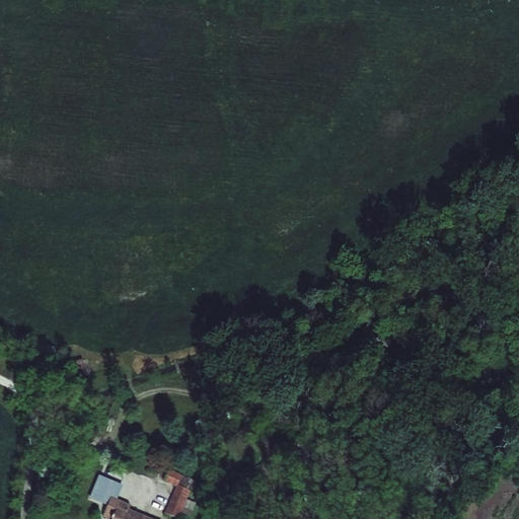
[(178,487),(182,476),(169,470),(165,480),(178,487)]
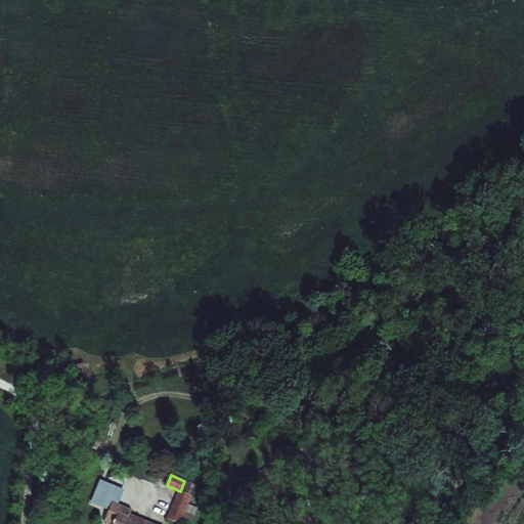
[(149,523),(130,516),(131,512),(118,506),(107,501),(114,486),(101,481),(92,501),(104,506),(103,508),(110,511),(104,521),(111,523),(149,523)]
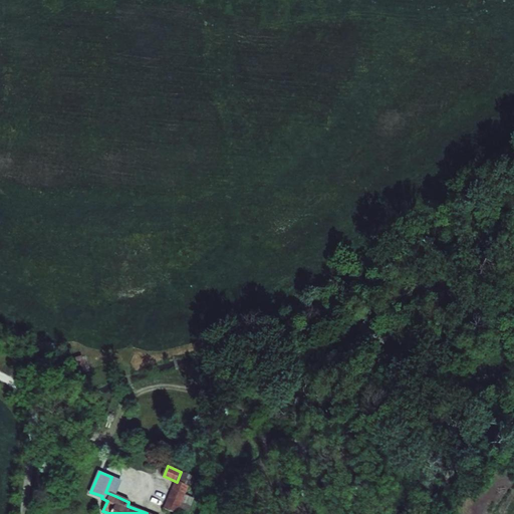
[(177,482),(189,487),(193,477),(181,472),(177,482)]
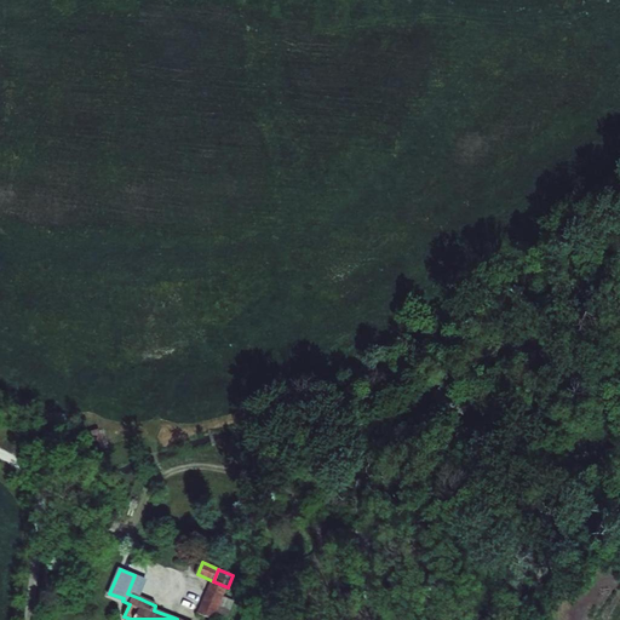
[(147,581),(135,575),(127,593),(139,598),(147,581)]
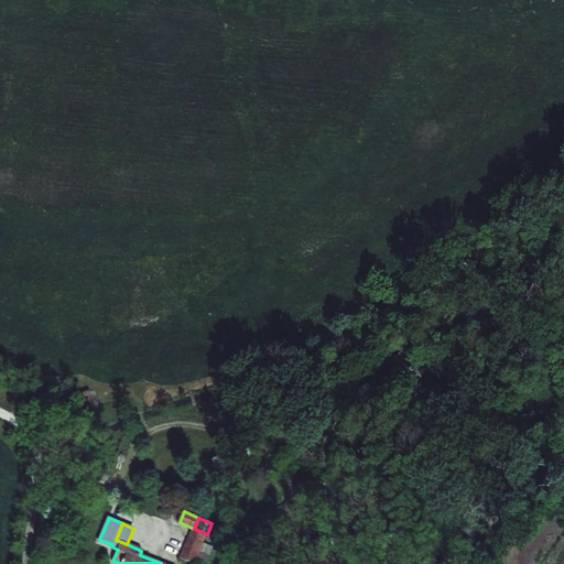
[(181,559),(194,563),(196,557),(203,543),(207,534),(194,529),(181,559)]
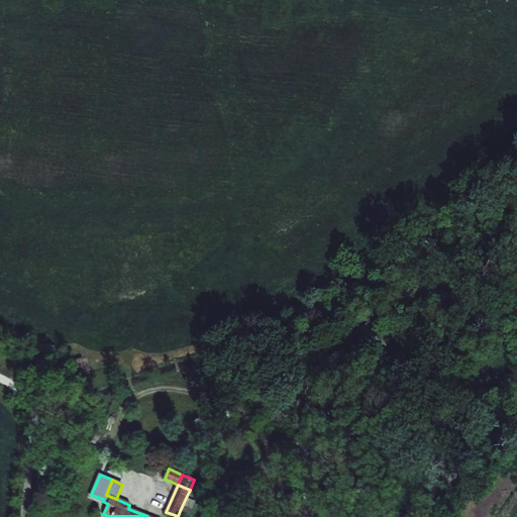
[(186,498),(180,511),(189,515),(195,502),(186,498)]
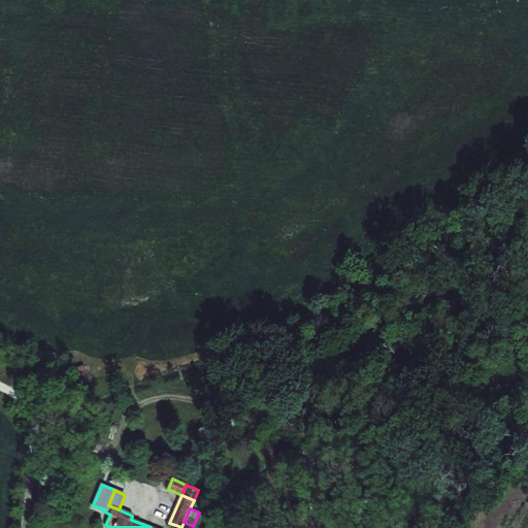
All buildings are outlined.
